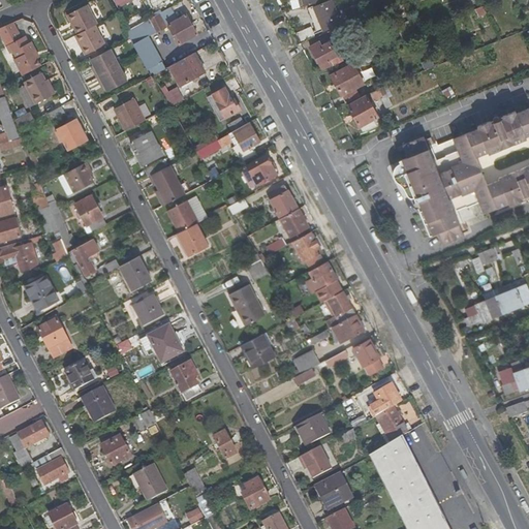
[(170,7),(174,5),(169,0),(152,0),(159,12),(170,7)]
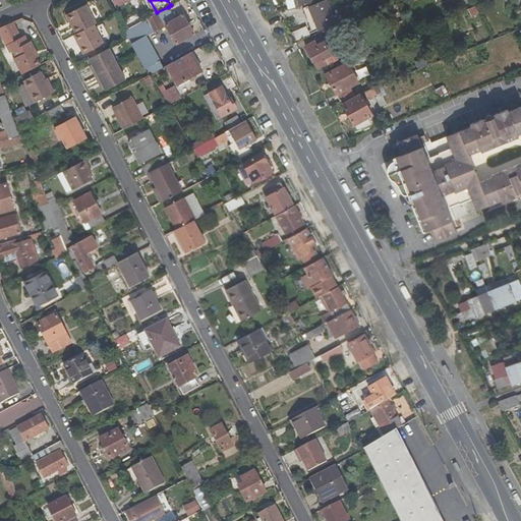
[(327,0),(326,0),(308,8),(319,31),(337,22),(327,0)]
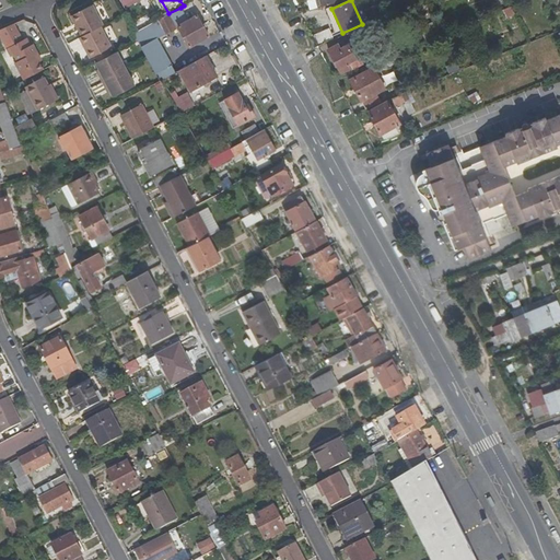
[(79,37),(90,58),(94,56),(106,48),(111,46),(100,26),(102,25),(90,4),(69,16),(81,36),(79,37)]
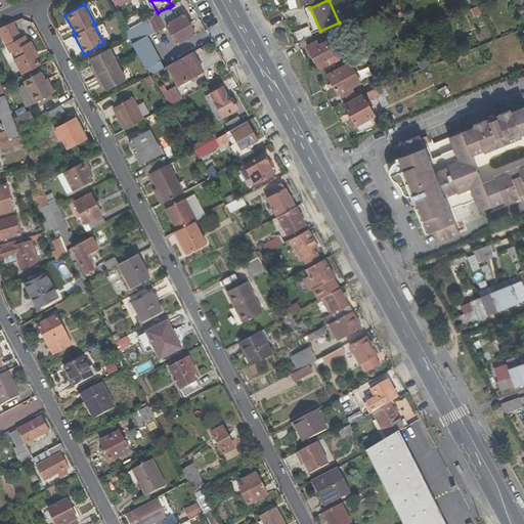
[(475,16),(483,13),(480,6),(472,9),(475,16)]
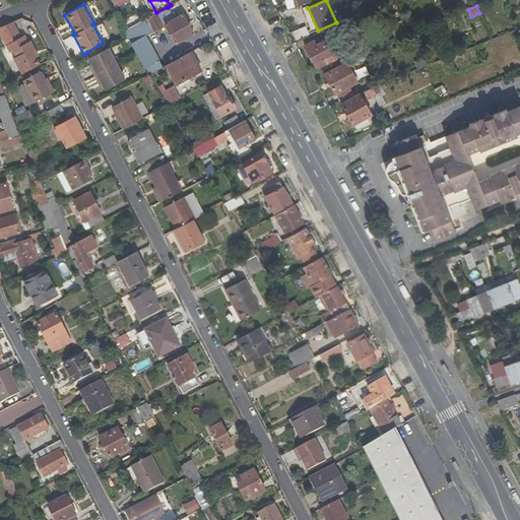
[(193,34),(183,14),(174,18),(168,7),(156,12),(132,26),(134,29),(148,21),(154,33),(164,27),(163,25),(165,24),(176,44),(193,34)]
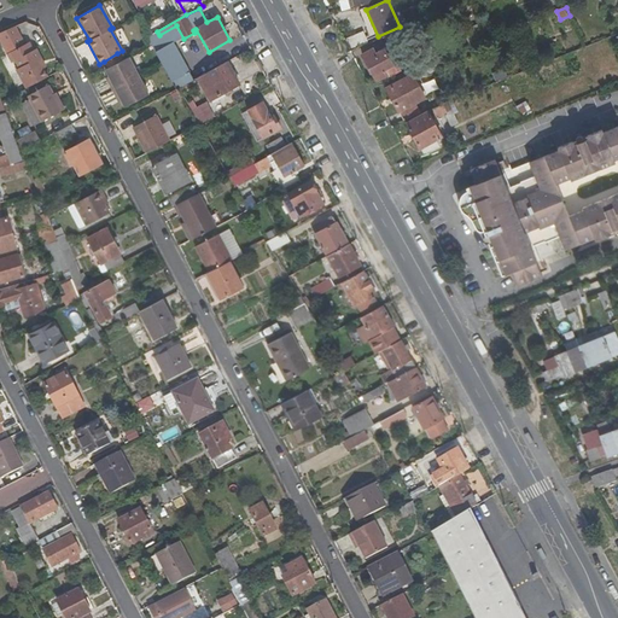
[(471,47),(488,40),(481,24),(465,33),(471,47)]
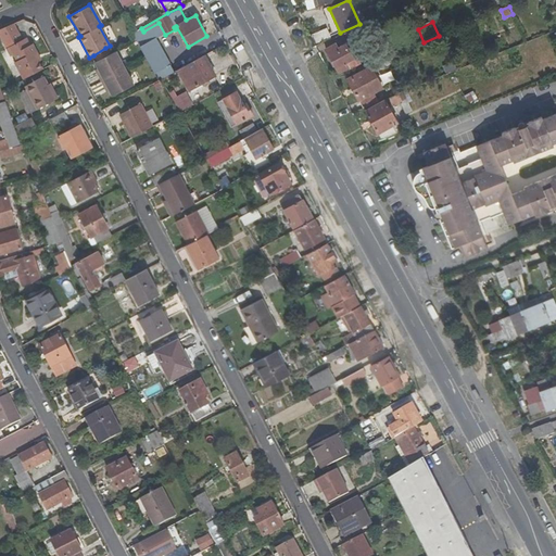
[(23,79),(40,71),(34,57),(36,55),(30,46),(28,47),(24,39),(23,40),(14,24),(3,28),(0,29),(0,34),(11,55),(14,54),(17,61),(15,62),(23,79)]
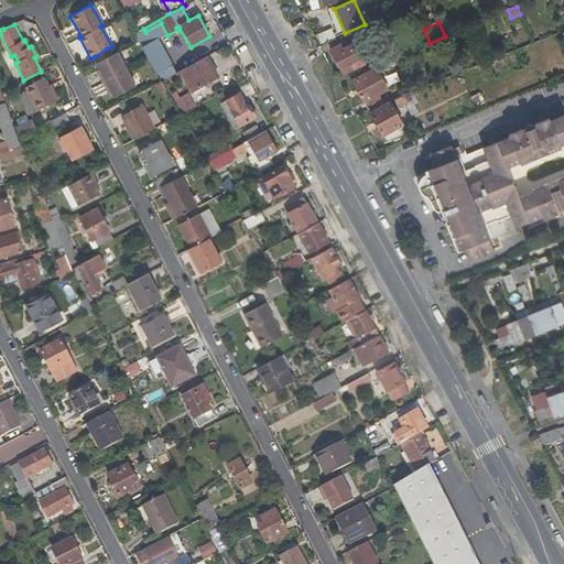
[(150,40),(145,32),(143,29),(138,32),(144,42),(150,40)]
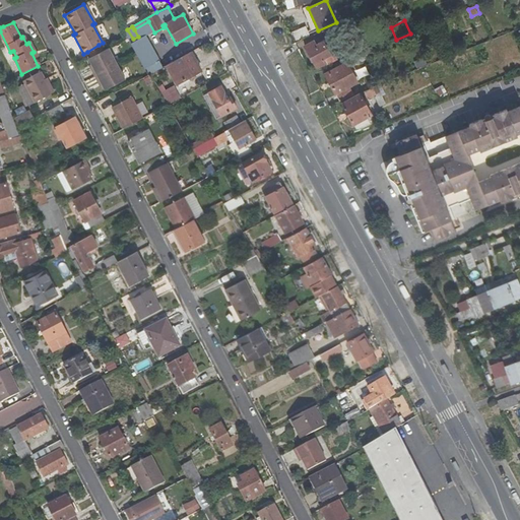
[(297,34),(300,41),(311,37),(310,34),(308,35),(306,29),(297,34)]
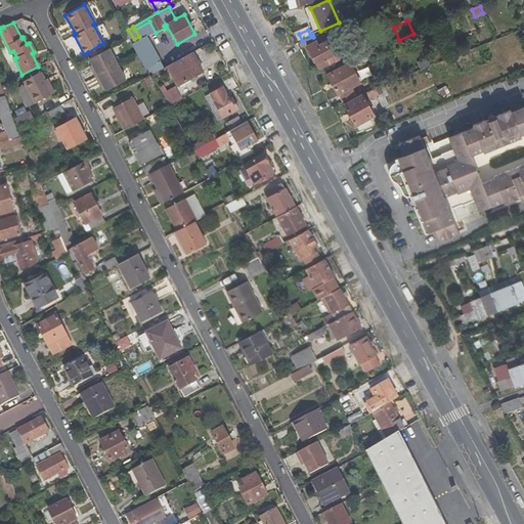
[(163,68),(146,36),(132,44),(148,76),(163,68)]
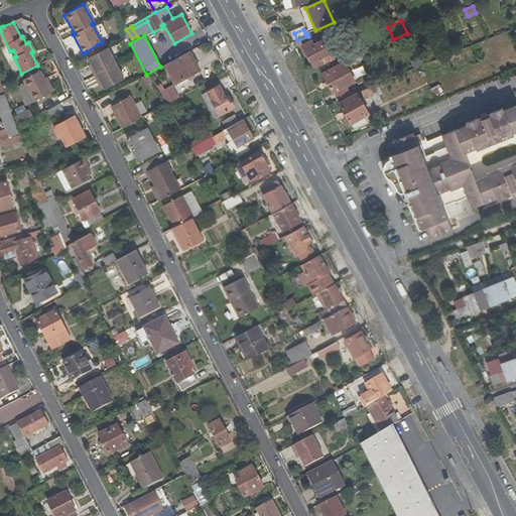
[(309,61),(310,60),(314,68),(324,62),(320,58),(328,54),(320,41),(313,45),(311,41),(302,46),(306,53),(305,53),(309,61)]
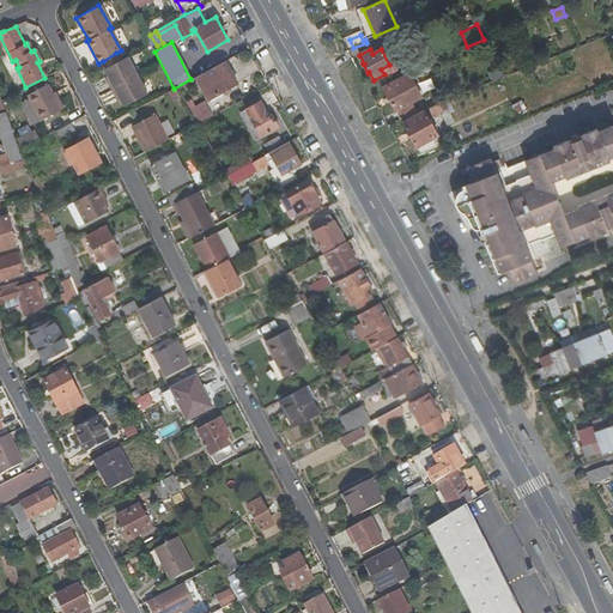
[(103,61),(108,68),(121,60),(116,53),(103,61)]
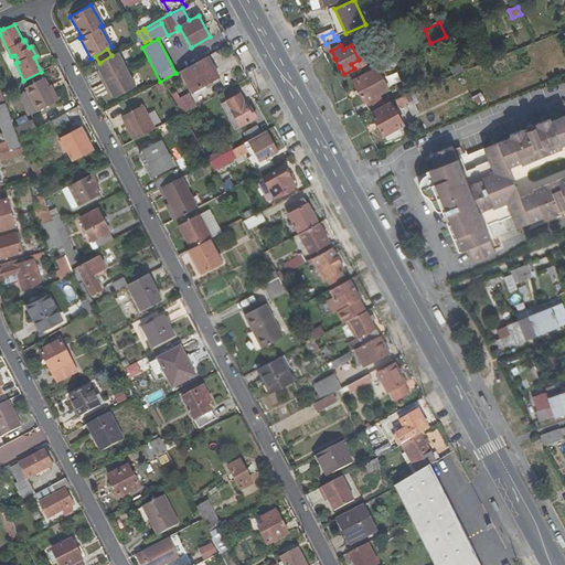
[(135,86),(117,53),(112,55),(99,63),(95,64),(100,74),(98,75),(107,91),(109,89),(114,98),(135,86)]
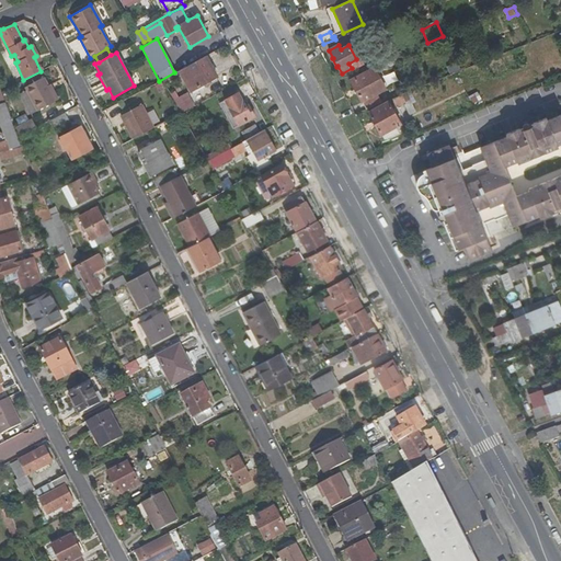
[(205,55),(178,70),(183,80),(191,76),(196,87),(198,91),(212,84),(209,80),(216,77),(205,55)]
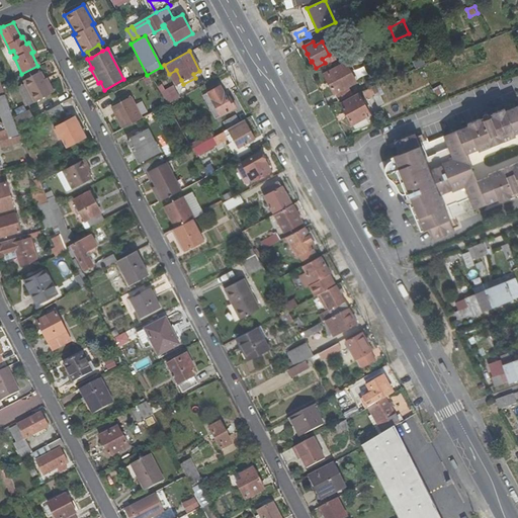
[(369,57),(366,52),(357,56),(359,61),(369,57)]
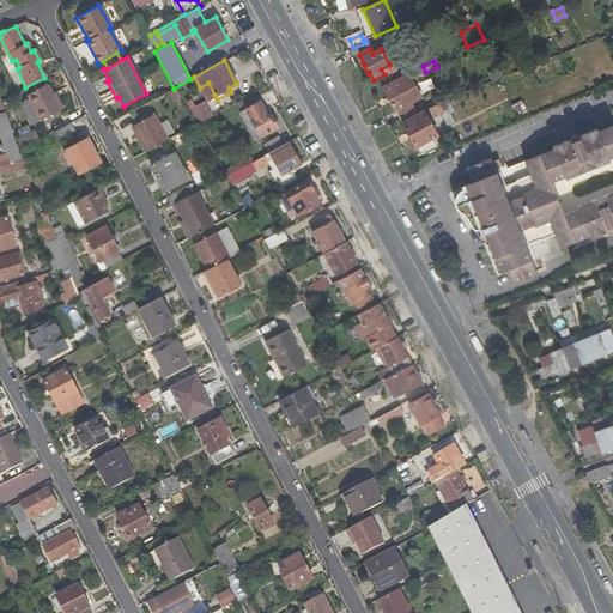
[(398,111),(401,119),(417,113),(412,103),(422,98),(408,73),(383,87),(396,111),(398,111)]
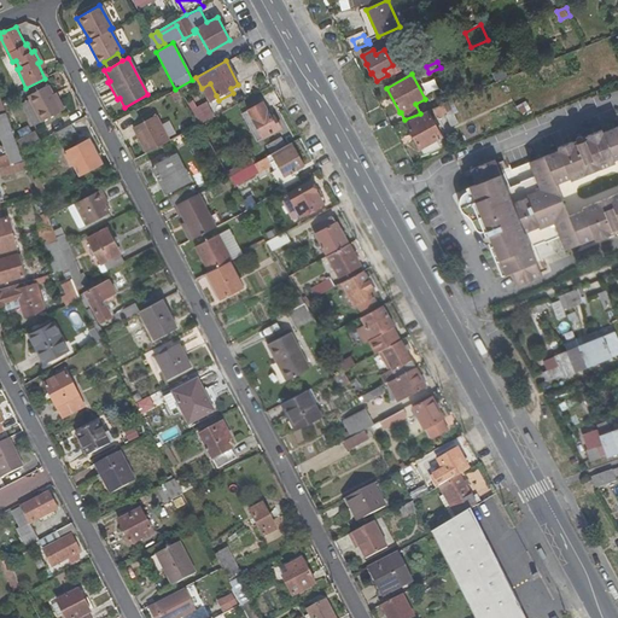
[(216,95),(210,83),(202,88),(209,100),(216,95)]
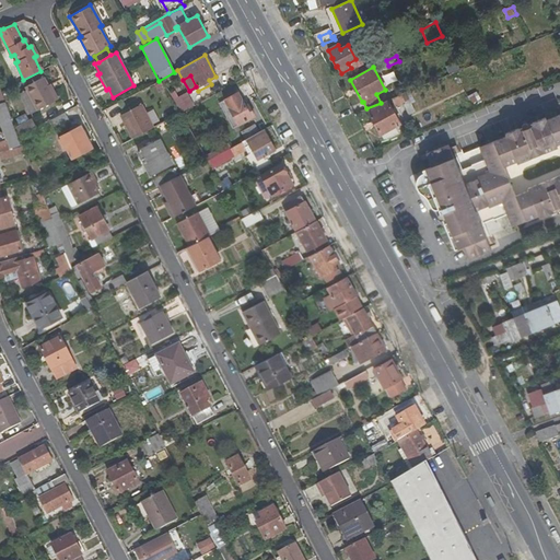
[(26,90),(19,94),(30,114),(56,101),(44,78),(25,86),(26,90)]
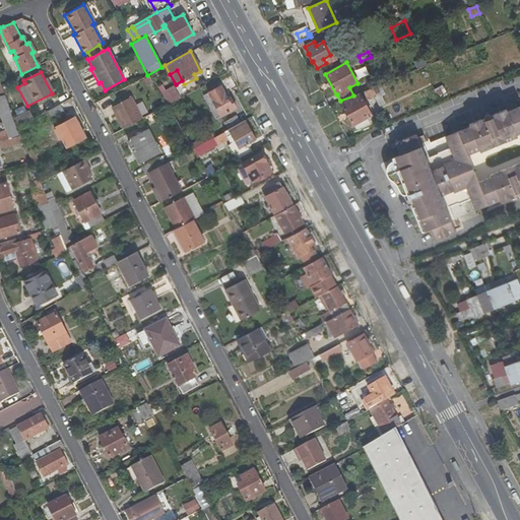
[(170,104),(181,99),(175,85),(164,91),(170,104)]
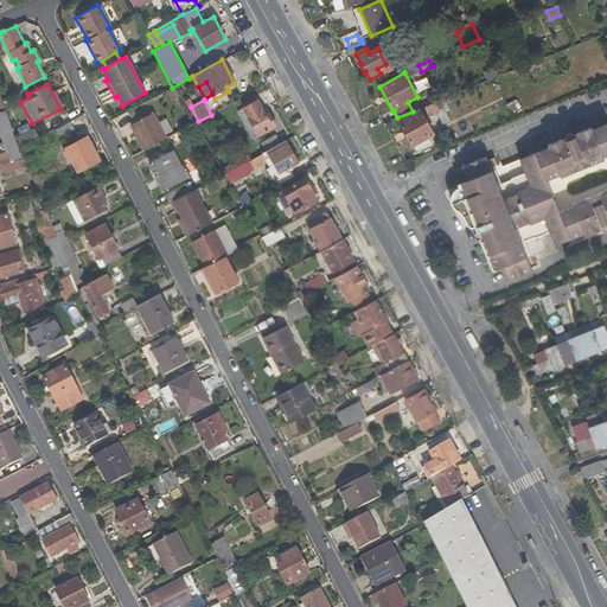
[(515,119),(524,115),(517,100),(508,104),(515,119)]
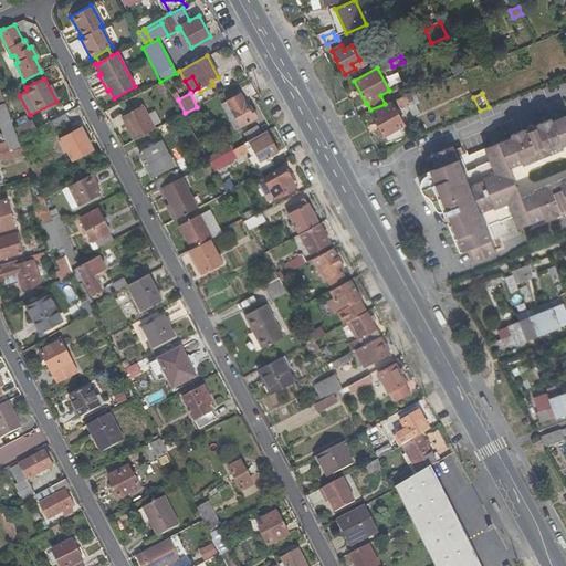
[(242,102),(238,95),(226,102),(240,127),(255,118),(251,109),(249,111),(243,101),(242,102)]
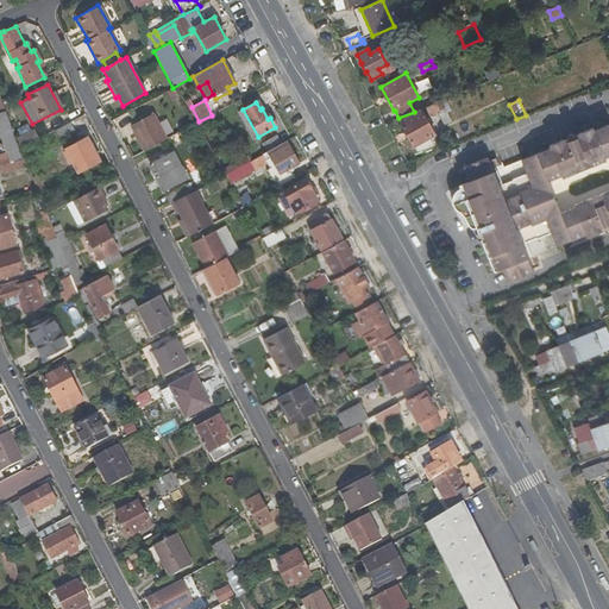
[(6,111),(0,112),(0,133),(7,152),(0,155),(0,164),(11,161),(11,159),(22,156),(11,129),(13,127),(6,111)]
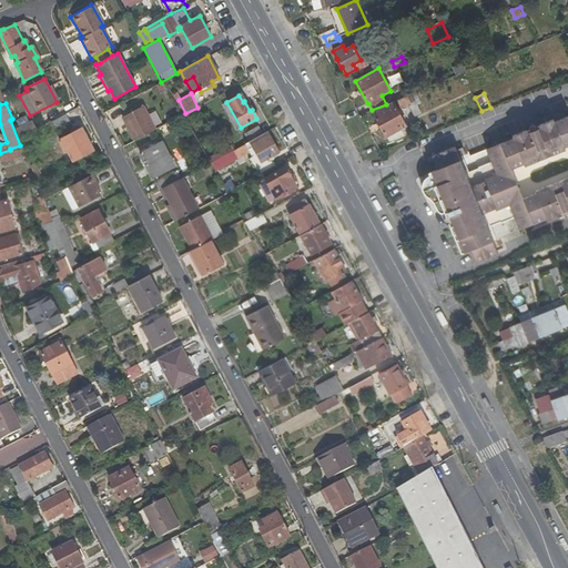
[(393,103),(373,114),(389,144),(405,135),(401,129),(406,127),(393,103)]
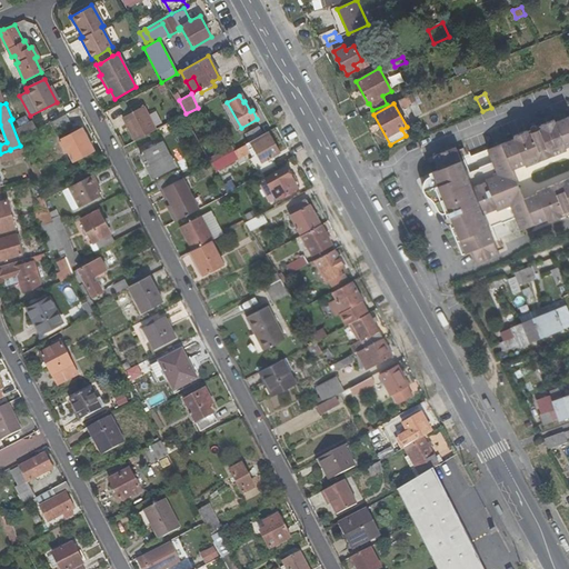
[(146,105),(122,118),(135,140),(158,128),(146,105)]
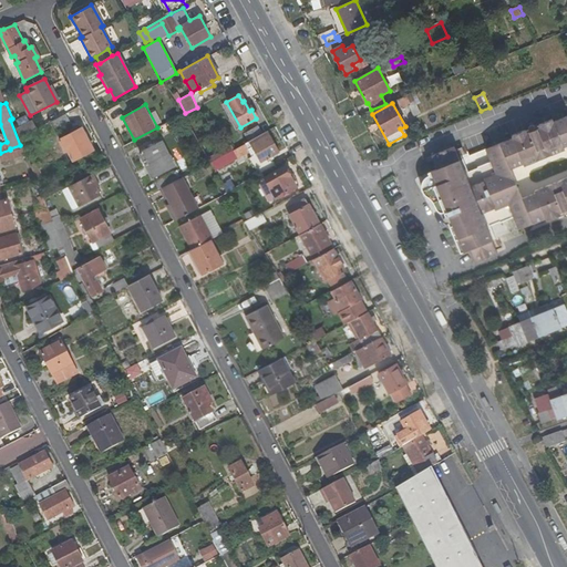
[(53,131),(69,123),(65,114),(49,123),(53,131)]
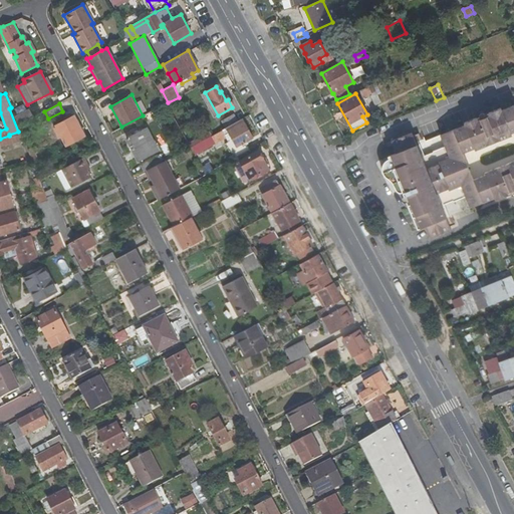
[(398,152),(390,156),(391,158),(405,192),(420,229),(428,225),(433,238),(453,229),(443,204),(455,199),(456,201),(468,196),(473,207),(496,197),(498,201),(510,195),(509,192),(513,190),(513,103),(503,108),(502,106),(489,112),(489,113),(479,118),(478,116),(465,121),(466,123),(442,134),(447,146),(436,151),(436,153),(425,158),(414,132),(393,141),(398,152)]
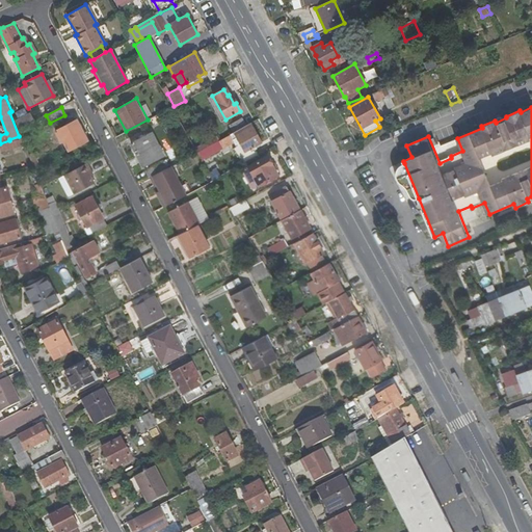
[(19,129),(34,121),(30,113),(15,121),(19,129)]
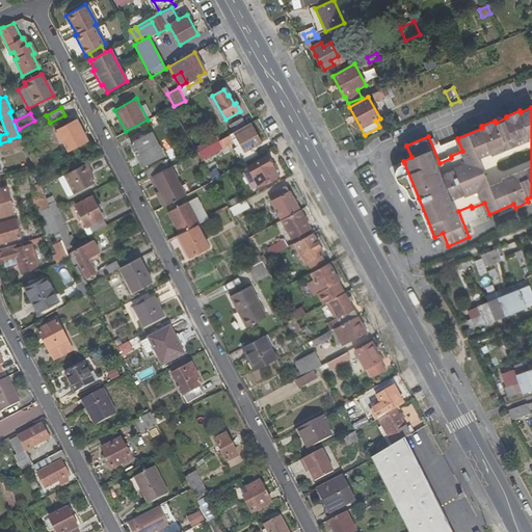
[(231,134),(243,127),(240,120),(228,126),(231,134)]
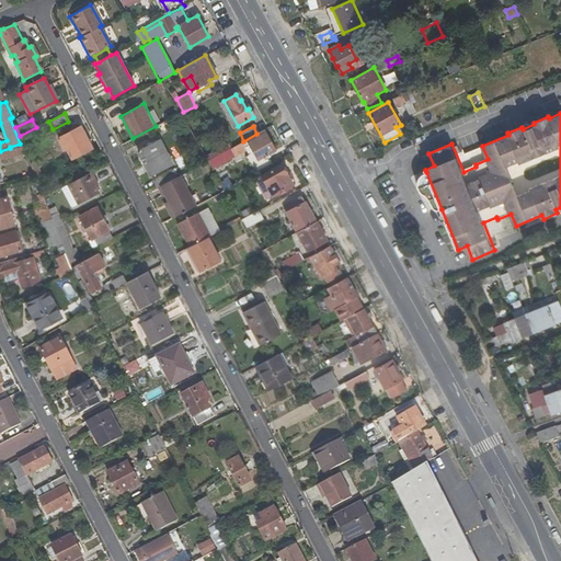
[(84,139),(78,127),(60,136),(61,138),(58,140),(64,150),(67,149),(71,159),(91,149),(87,138),(84,139)]
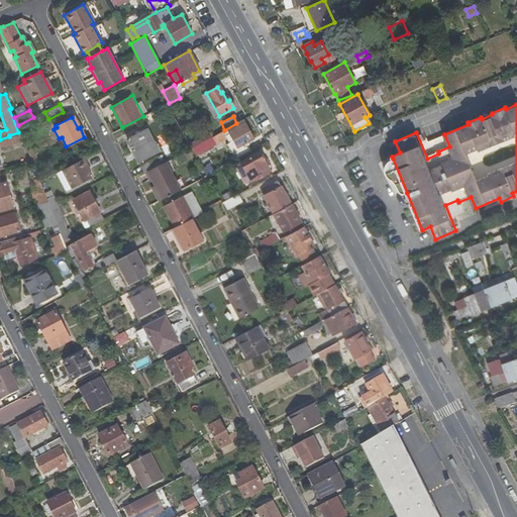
[(224,130),(211,137),(215,143),(226,137),(225,135),(229,133),(236,147),(232,150),(236,159),(248,151),(245,143),(252,138),(243,120),(236,123),(224,130)]
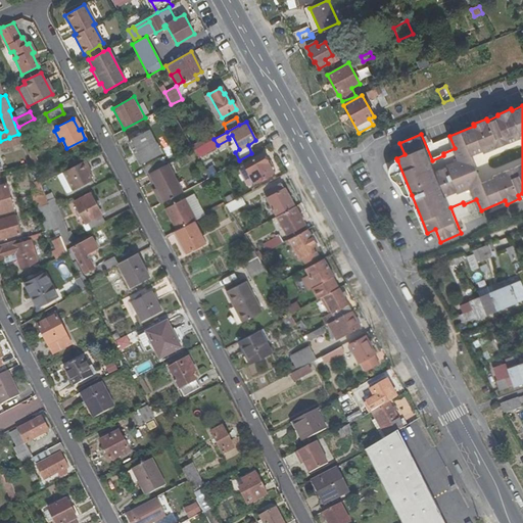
[(149,131),(129,141),(140,163),(161,153),(149,131)]
